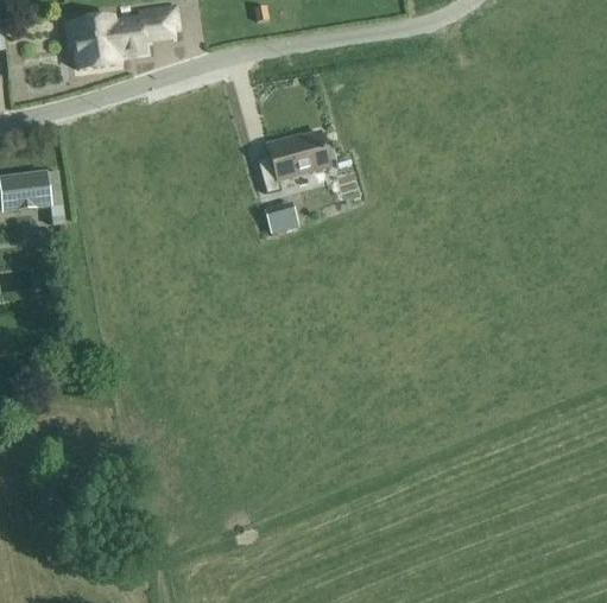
[(270,17),(267,2),(255,5),(258,19),(270,17)]
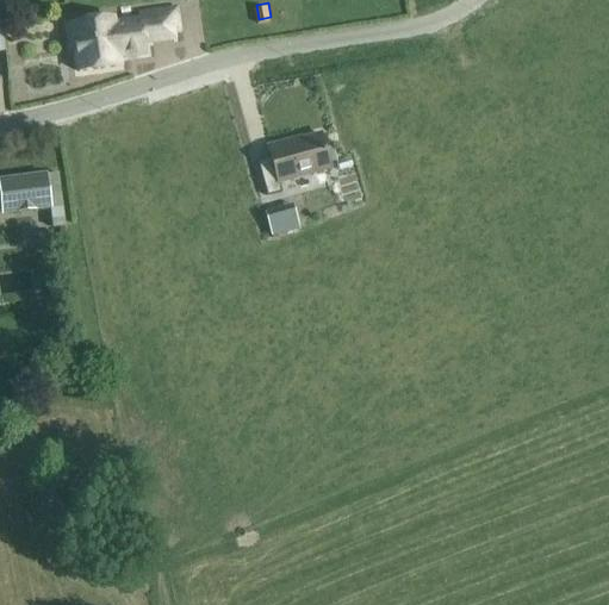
[(113,13),(69,19),(72,45),(76,44),(80,68),(120,62),(119,52),(148,49),(145,38),(174,35),(173,25),(179,24),(176,5),(141,10),(142,20),(116,25),(113,13)]
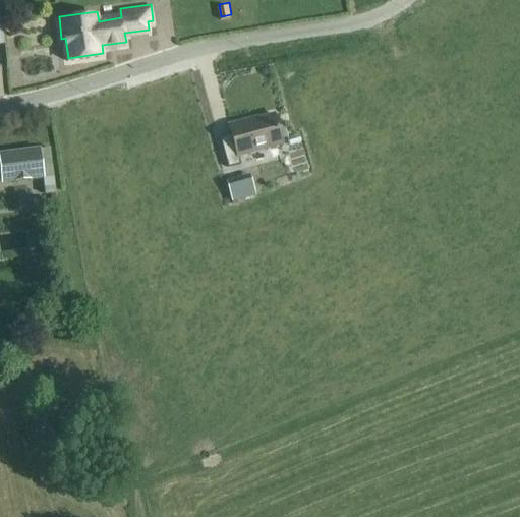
[(233,131),(221,134),(229,164),(241,160),(239,153),(283,140),(275,111),(247,118),(246,117),(230,121),(233,131)]
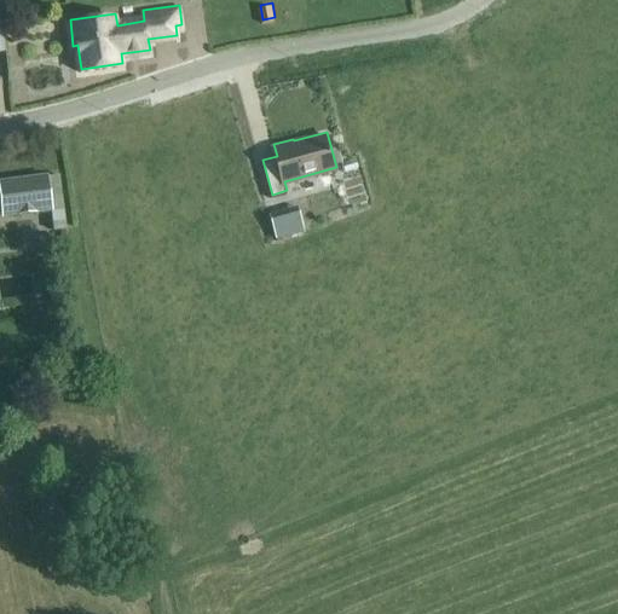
[(0,179),(4,203),(4,207),(19,204),(21,210),(36,208),(35,202),(51,200),(56,229),(67,226),(59,172),(47,173),(0,179)]
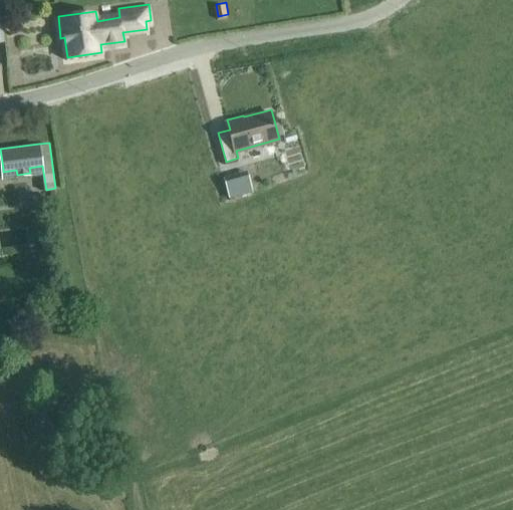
[(242,173),(229,177),(234,194),(247,190),(242,173)]
